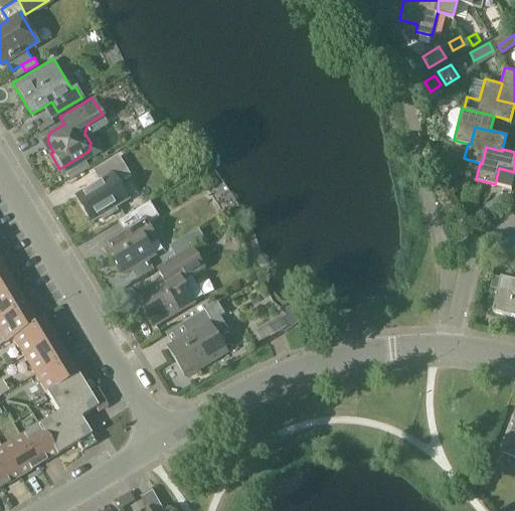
[(436,153),(438,163),(446,163),(445,152),(436,153)]
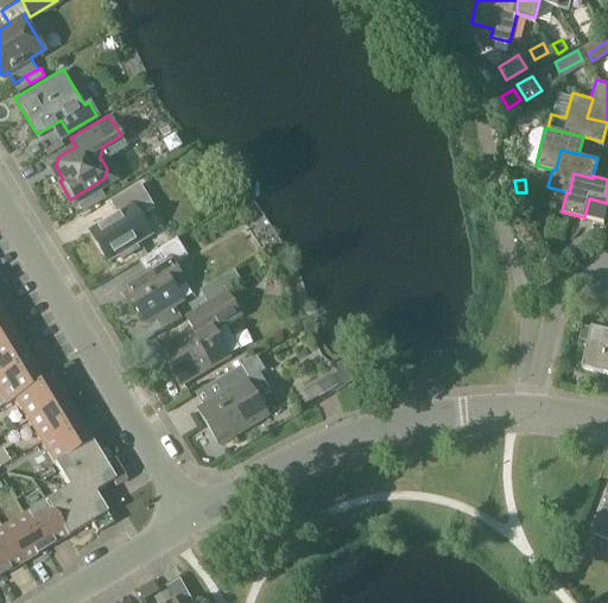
[(151,233),(135,207),(144,201),(133,184),(109,198),(116,211),(89,228),(107,258),(151,233)]
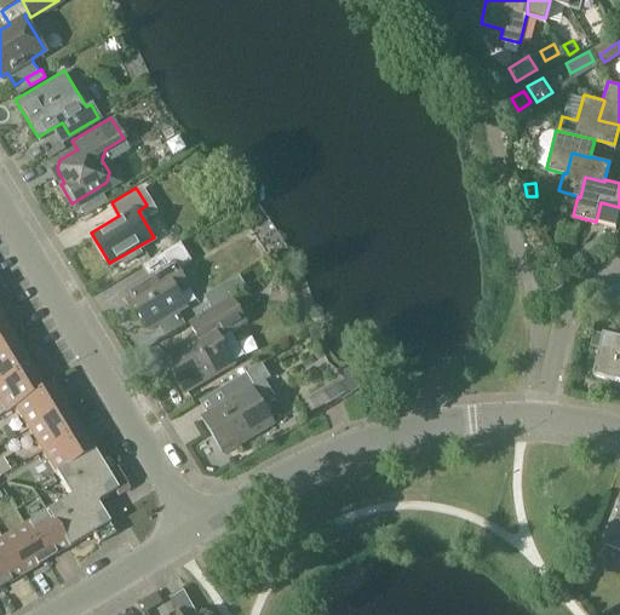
[(149,275),(125,291),(147,327),(158,321),(165,334),(185,321),(178,309),(184,305),(184,304),(194,298),(187,286),(187,285),(176,268),(193,258),(182,240),(148,259),(155,271),(149,275)]
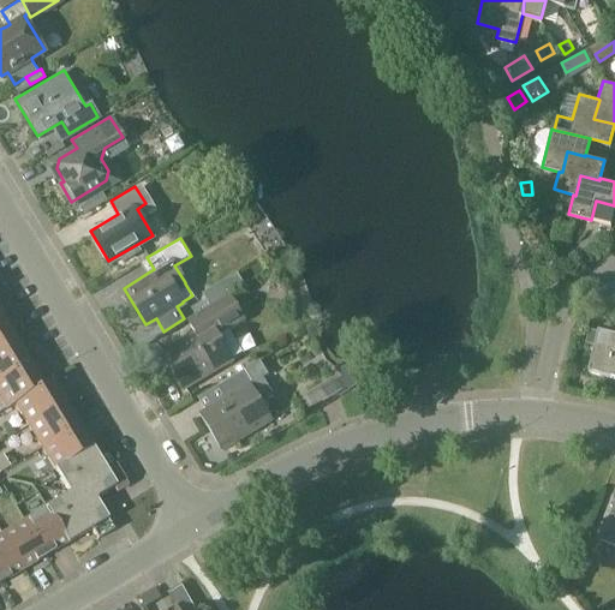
[(203,293),(209,304),(228,292),(230,291),(224,280),(203,293)]
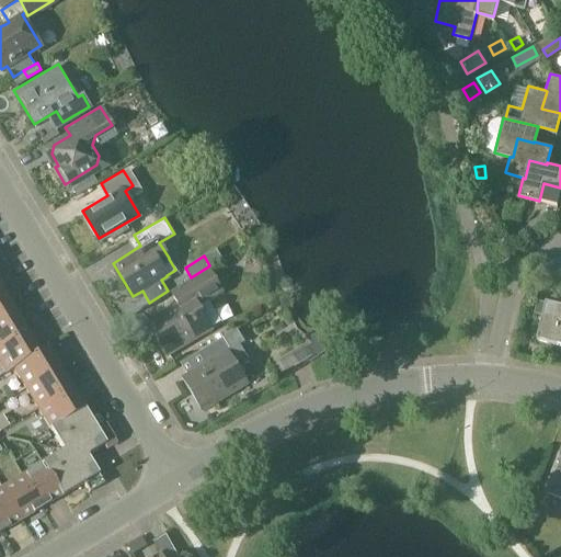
[(187,280),(174,287),(169,291),(178,305),(148,322),(167,352),(219,320),(207,300),(222,291),(208,266),(191,277),(187,280)]
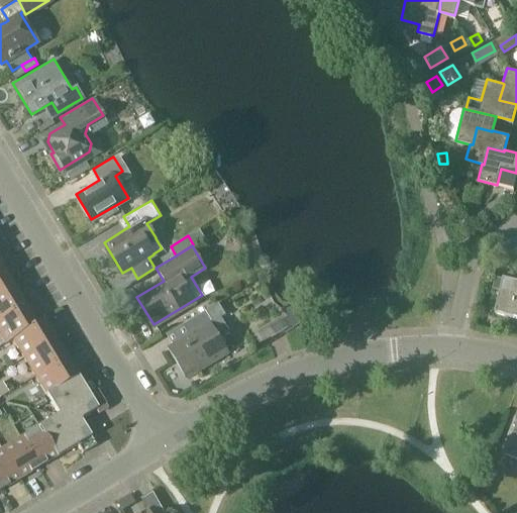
[(2,267),(0,267),(0,293),(13,286),(2,267)]
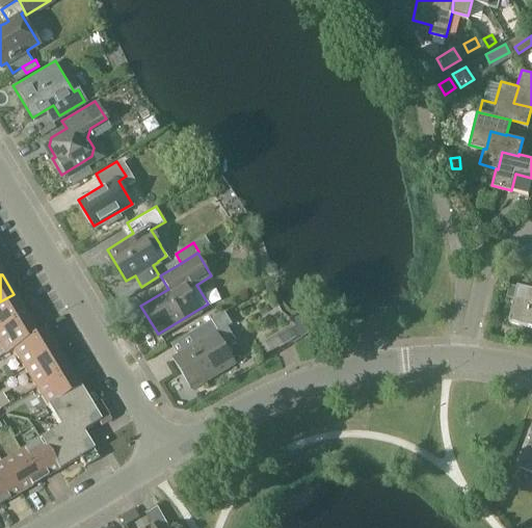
[(531,296),(531,287),(509,282),(506,294),(514,296),(508,320),(531,325),(531,307),(529,307),(531,296)]
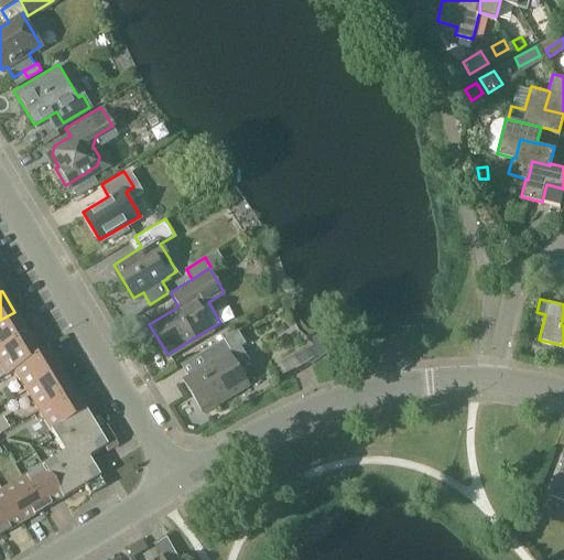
[(14,312),(0,320),(0,347),(26,332),(14,312)]
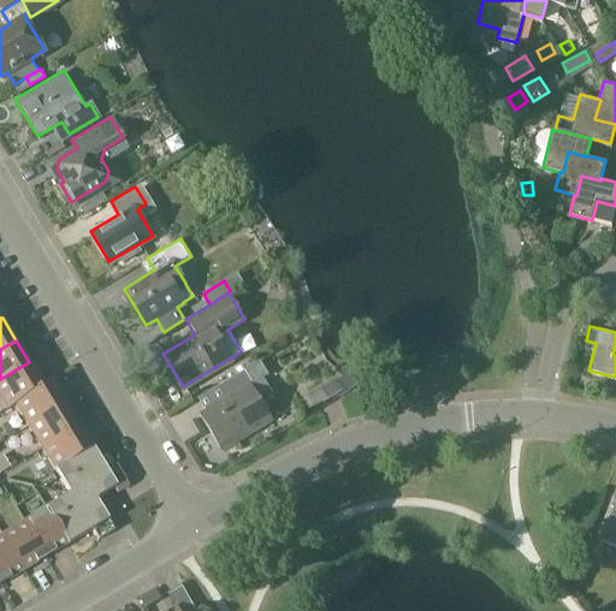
[(267,374),(259,360),(217,384),(225,397),(199,413),(220,449),(270,420),(259,402),(272,395),(261,377),(267,374)]
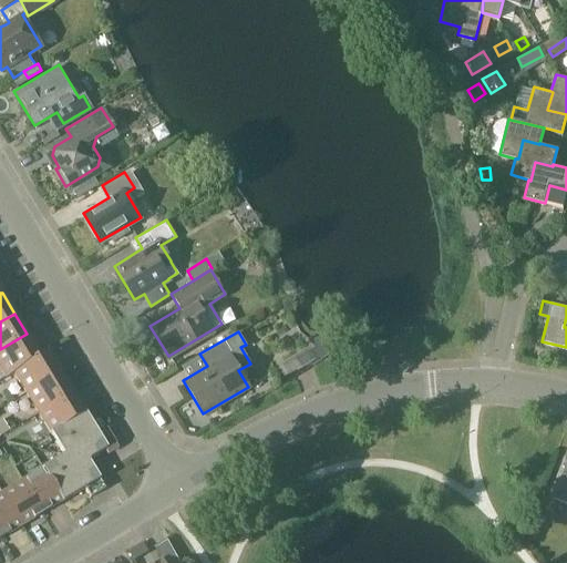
[(27,334),(0,349),(0,365),(6,375),(12,370),(12,369),(39,354),(27,334)]
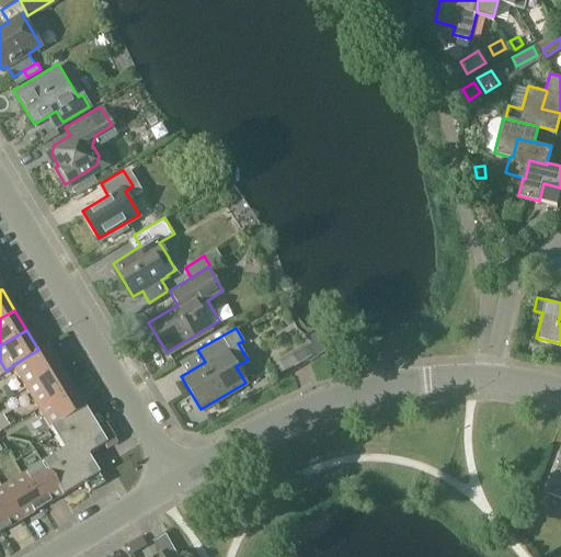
[(327,338),(315,345),(319,353),(325,350),(329,348),(332,345),(331,343),(327,338)]
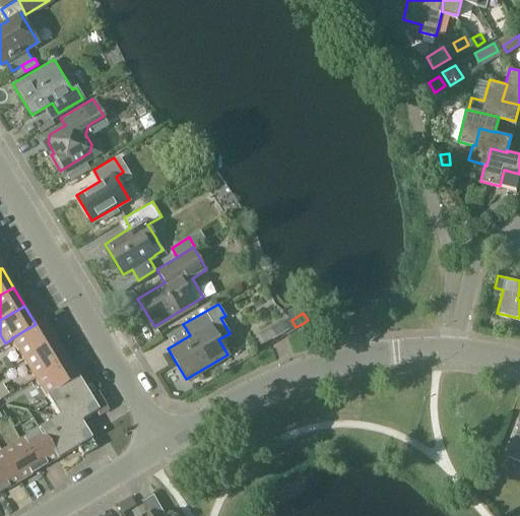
[(36,324),(11,338),(11,339),(23,359),(54,339),(43,319),(36,324)]
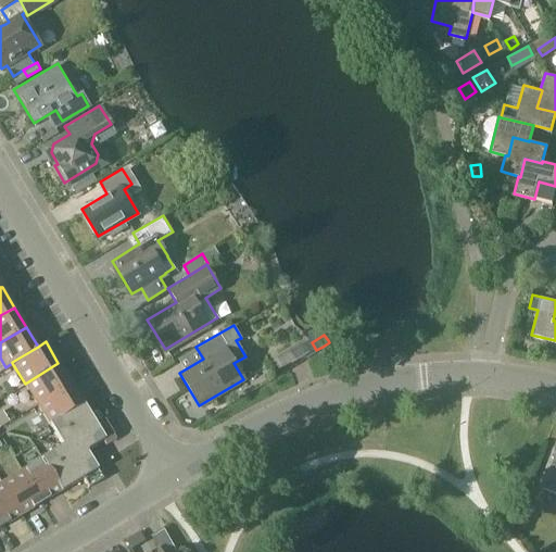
[(58,363),(25,384),(37,403),(70,383),(58,363)]
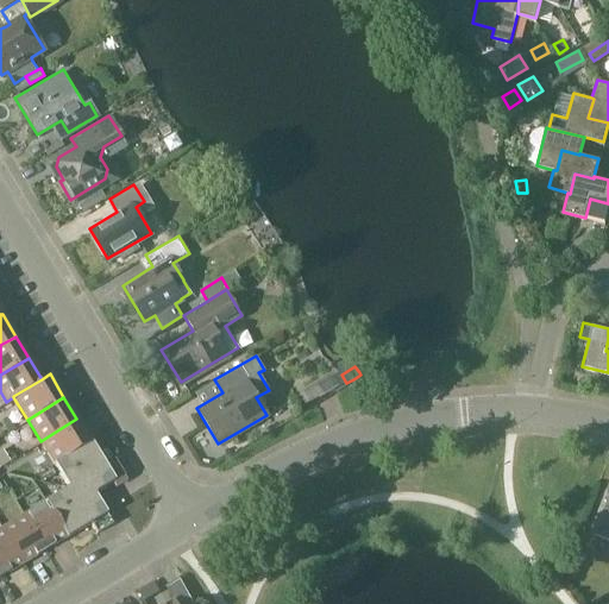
[(76,419),(41,441),(54,463),(89,440),(76,419)]
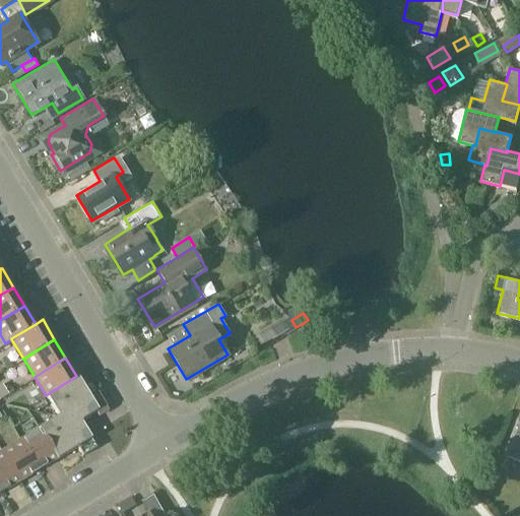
[(57,414),(39,426),(57,457),(77,445),(82,454),(83,453),(100,444),(93,434),(89,436),(81,422),(82,418),(96,409),(99,413),(108,407),(99,391),(98,390),(89,395),(77,376),(76,376),(46,395),(57,414)]
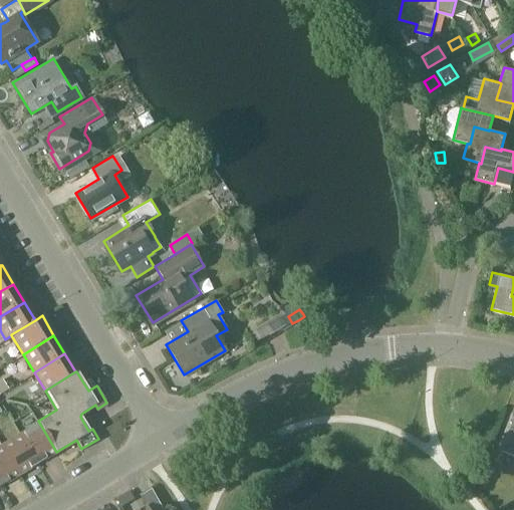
[(513,456),(513,413),(500,451),(513,456)]
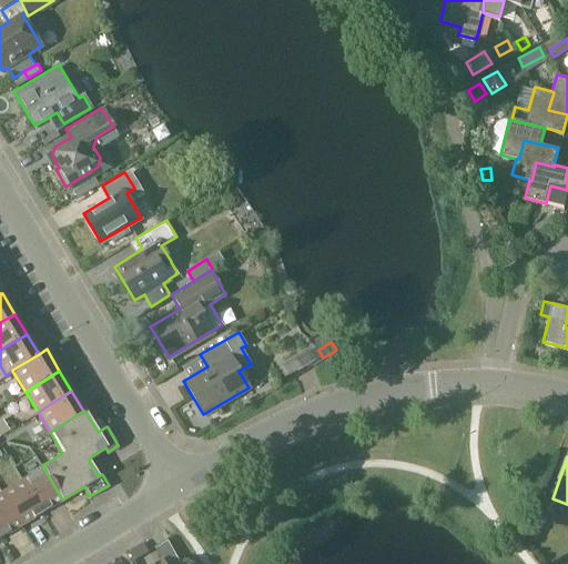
[(42,465),(21,477),(41,512),(62,500),(42,465)]
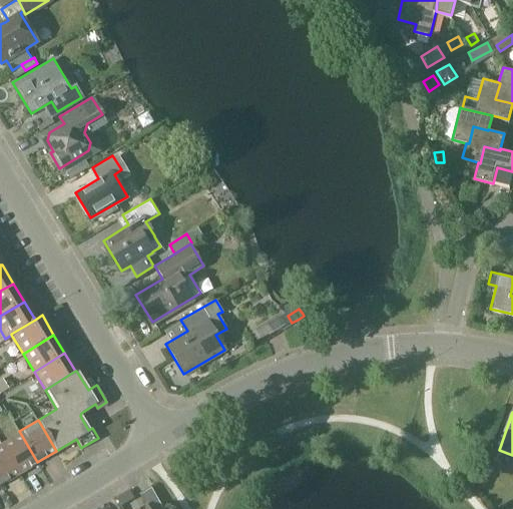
[(19,431),(0,443),(18,474),(37,462),(19,431)]
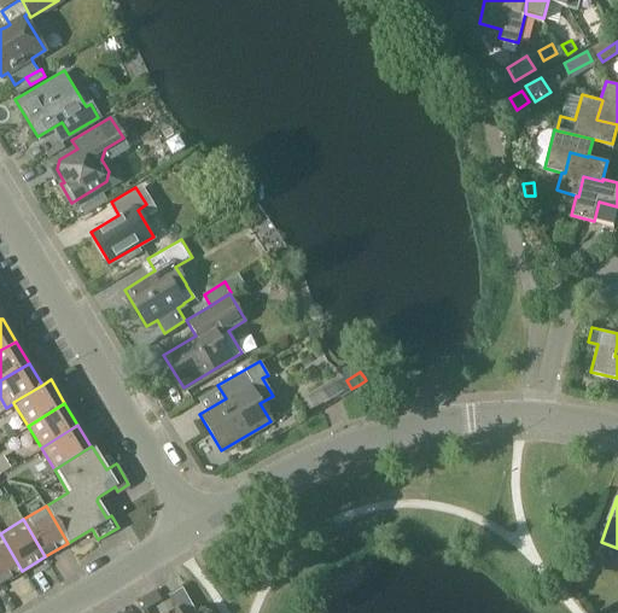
[(0,533),(0,532),(0,583),(22,571),(0,533)]
